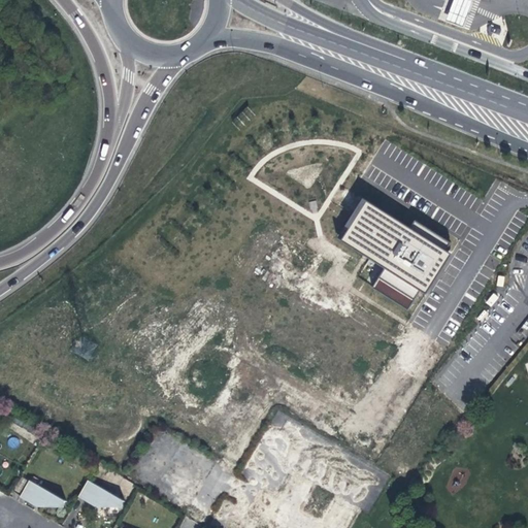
[(471,0),(454,0),(447,20),(462,26),(471,0)]
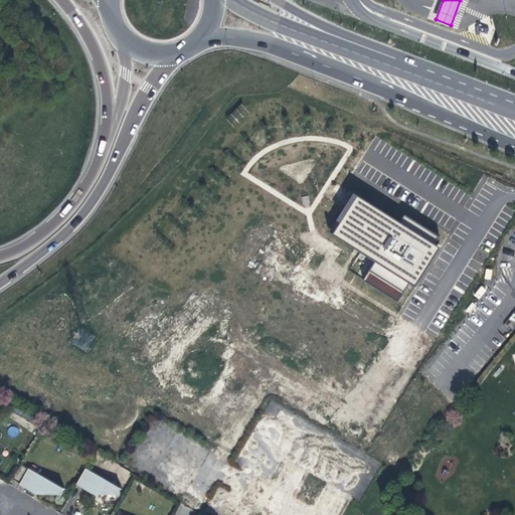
[(399,220),(353,191),(327,230),(377,262),(365,280),(397,301),(409,282),(415,286),(440,247),(435,243),(440,236),(421,225),(403,213),(399,220)]
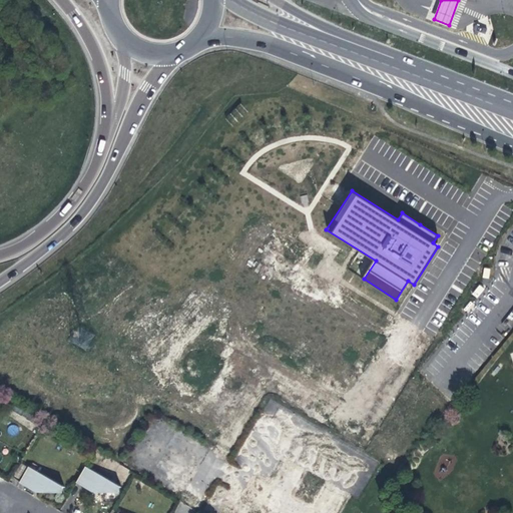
[(471,293),(476,298),(485,290),(480,285),(471,293)]
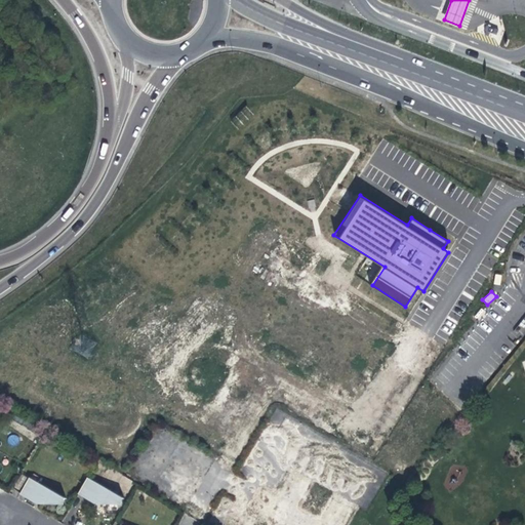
[(75,350),(87,357),(95,344),(83,336),(75,350)]
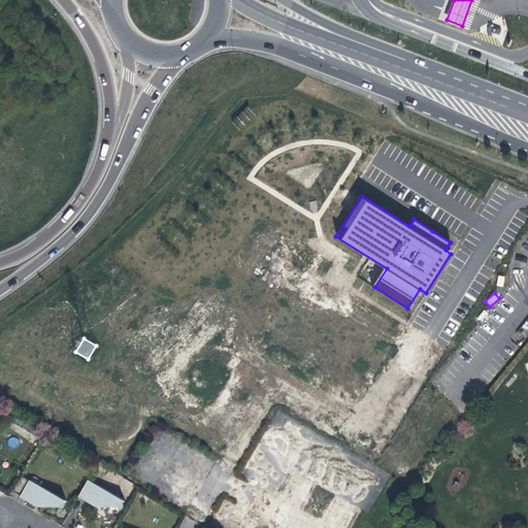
[(9,437),(7,446),(17,448),(19,438),(9,437)]
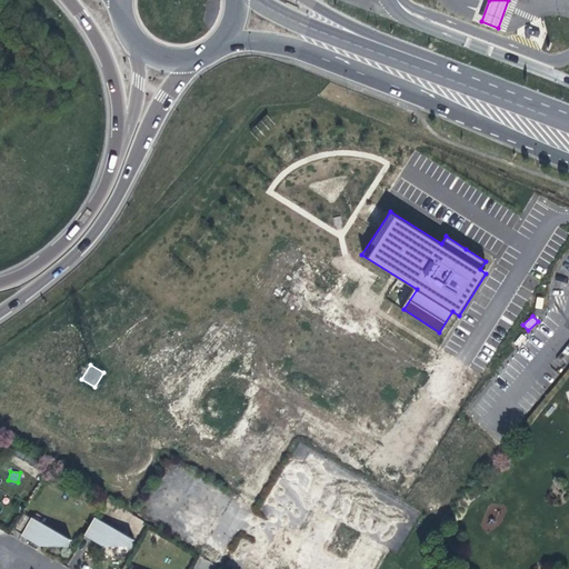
[(96,510),(86,528),(103,538),(106,535),(108,536),(109,537),(109,538),(131,538),(132,535),(133,532),(96,510)]
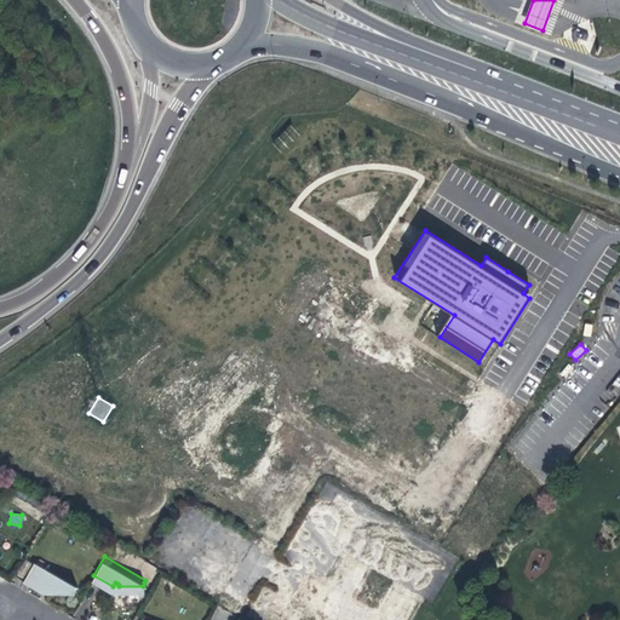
[(413,619),(422,606),(396,591),(379,619),(351,603),(368,574),(343,560),(325,589),(316,584),(304,606),(313,610),(306,619),(413,619)]
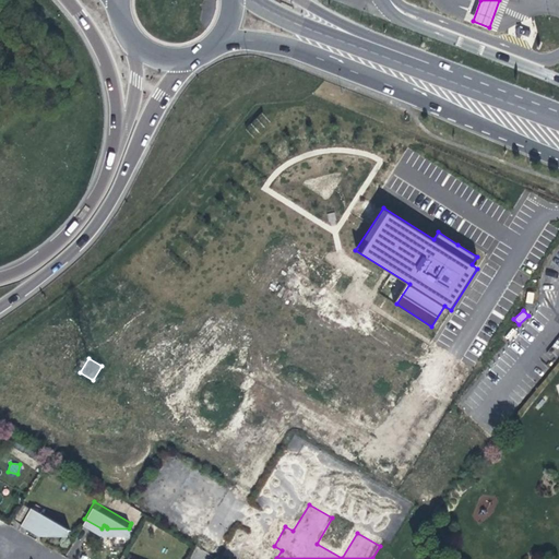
[(62,526),(28,508),(20,524),(36,534),(39,530),(40,531),(42,532),(42,534),(64,534),(64,531),(66,528),(62,526)]
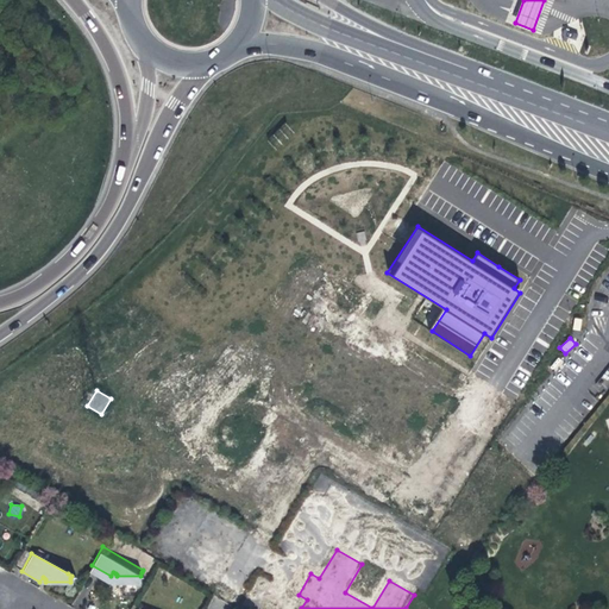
[(299,595),(311,573),(306,571),(294,592),(299,595)]
